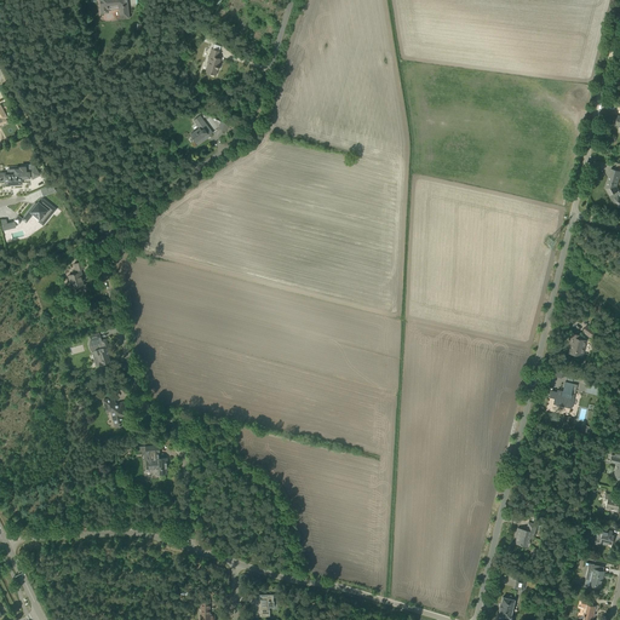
[(99,0),(101,5),(101,13),(108,12),(108,7),(119,6),(120,18),(128,18),(126,0),(99,0)]
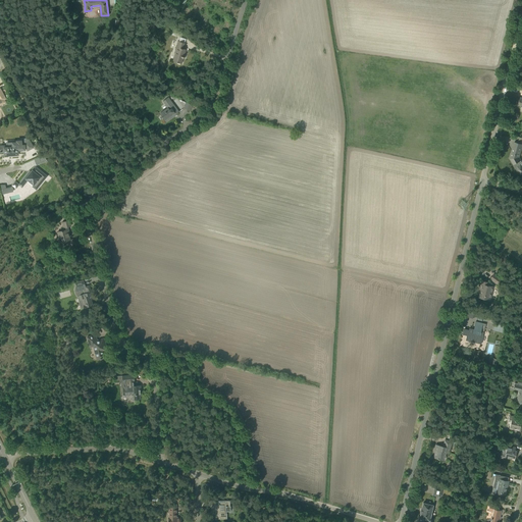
[(173,61),(176,62),(181,63),(183,58),(184,58),(185,58),(186,56),(185,55),(186,50),(183,49),(185,44),(178,41),(174,53),(175,53),(173,61)]
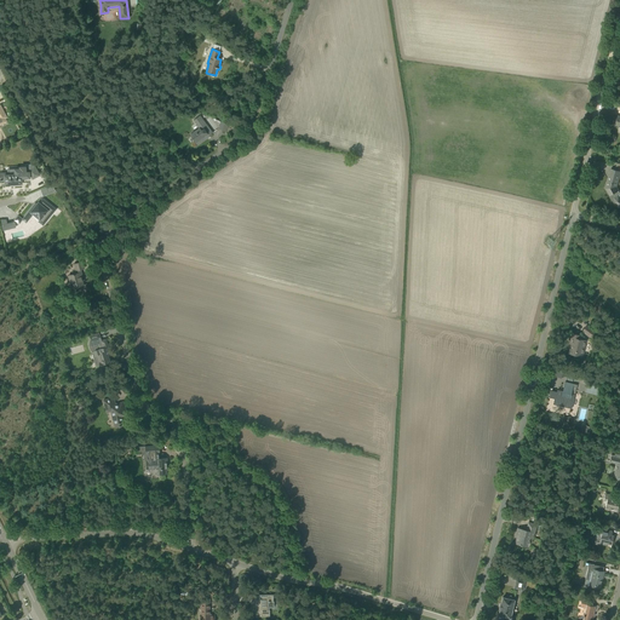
[(229,125),(222,121),(218,128),(225,131),(229,125)]
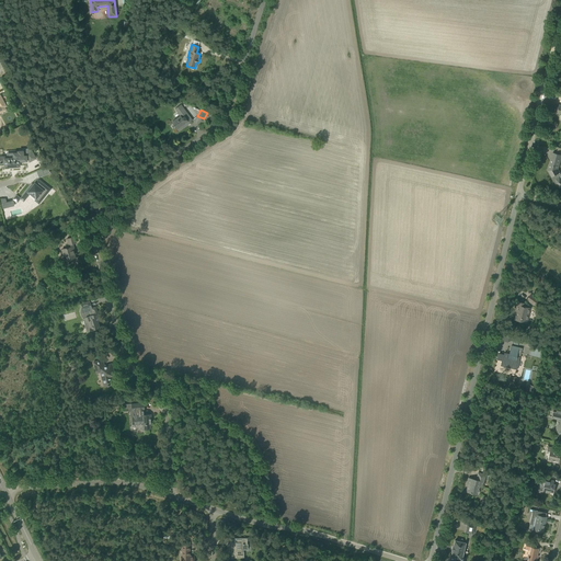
[(192,121),(189,116),(187,114),(182,117),(181,115),(172,122),(179,132),(187,125),(186,124),(192,121)]
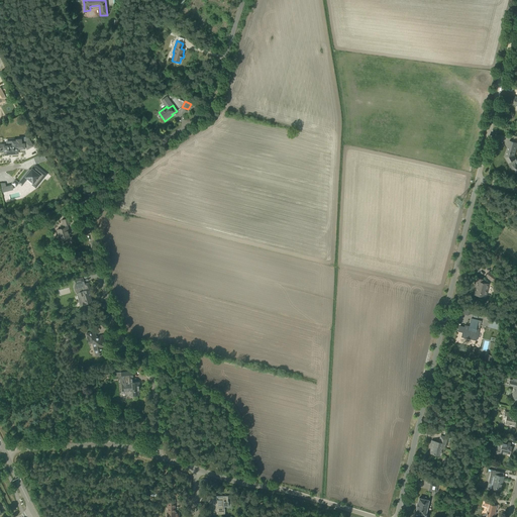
[(7,143),(0,143),(0,150),(4,150),(4,153),(9,153),(9,154),(18,153),(17,153),(17,152),(18,152),(18,150),(22,150),(21,148),(25,148),(25,147),(26,147),(27,149),(33,146),(29,139),(23,142),(24,143),(22,143),(21,139),(16,139),(16,141),(12,141),(12,144),(7,145),(7,143)]
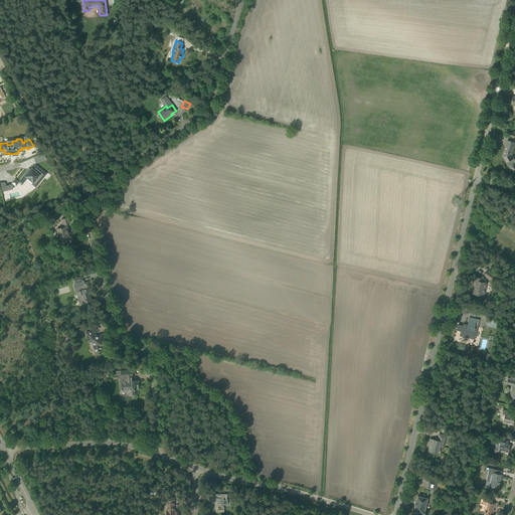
[(512,155),(514,144),(514,142),(507,140),(506,146),(507,146),(506,148),(505,148),(503,156),(506,162),(507,162),(509,166),(510,166),(509,168),(511,171),(514,172),(514,171),(514,161),(514,158),(512,155)]
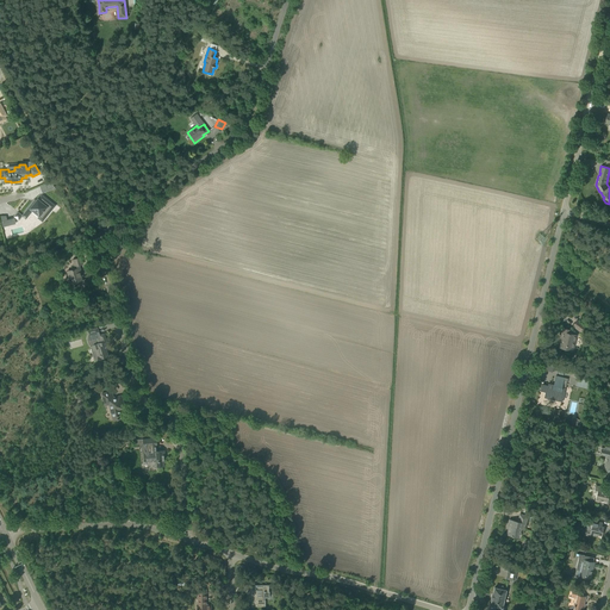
[(51,211),(55,206),(42,195),(38,199),(33,204),(33,203),(23,216),(26,219),(32,211),(44,221),(51,211)]
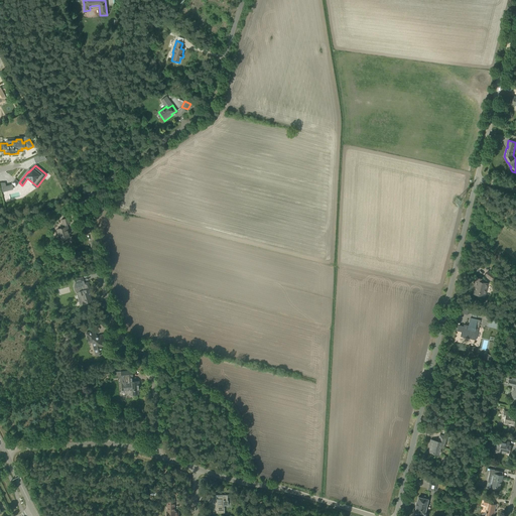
[(63,228),(56,230),(59,241),(65,240),(70,238),(66,225),(70,224),(69,218),(63,219),(61,220),(63,228)]
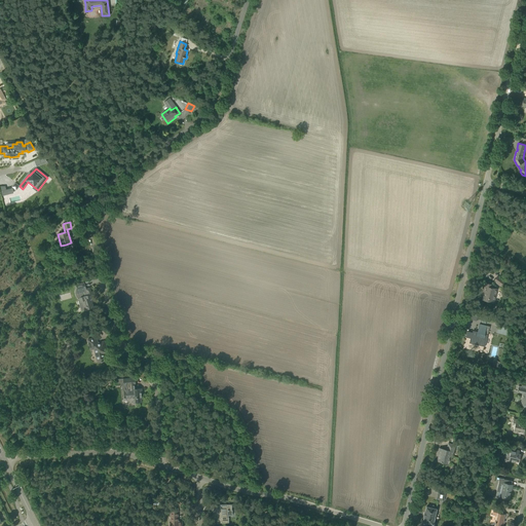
[(504,277),(502,279),(497,276),(493,282),(502,287),(505,282),(508,279),(504,277)]
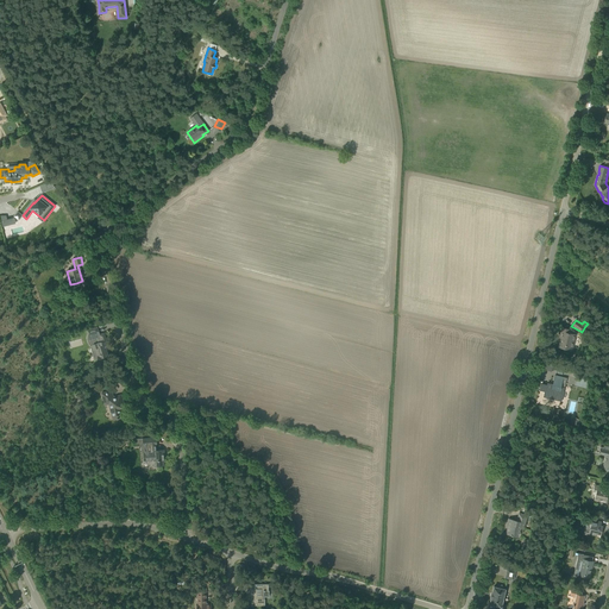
[(98,326),(86,330),(87,332),(87,336),(90,334),(93,345),(90,345),(94,360),(101,358),(102,359),(105,359),(104,357),(108,356),(106,349),(108,347),(105,334),(104,333),(99,334),(98,328),(98,326)]
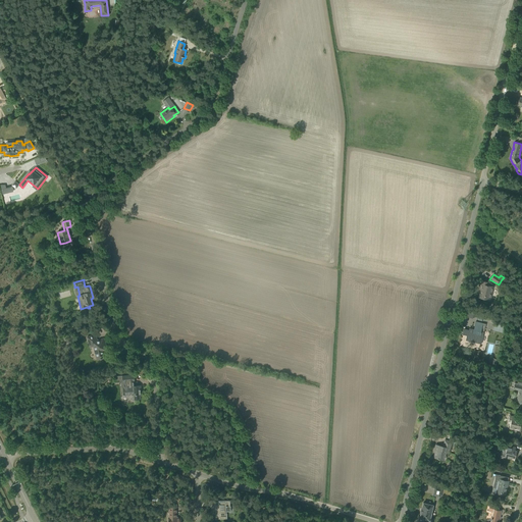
[(480,291),(478,298),(483,299),(485,299),(485,297),(488,298),(490,298),(493,286),(488,285),(488,282),(486,281),(481,280),(479,288),(481,288),(480,291)]
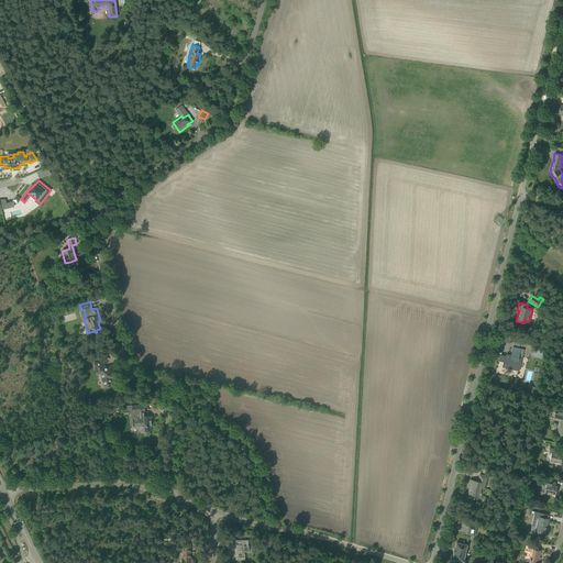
[(534,345),(533,352),(544,355),(547,349),(534,345)]
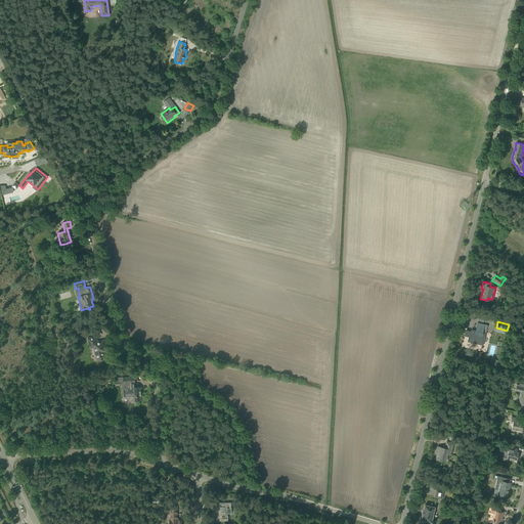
[(466,330),(464,336),(469,337),(468,342),(473,343),(481,345),(483,345),(484,342),(486,333),(487,325),(484,324),(482,324),(477,322),(476,331),(471,330),(471,331),(466,330)]
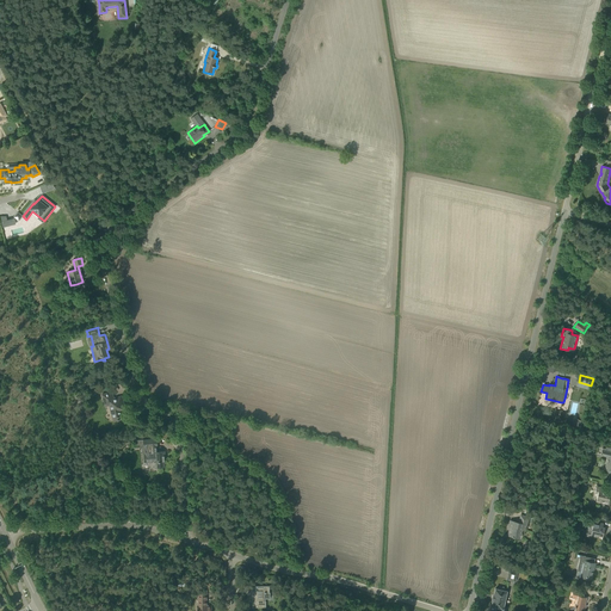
[(106,393),(102,394),(105,406),(109,406),(111,413),(112,418),(113,421),(117,420),(123,419),(121,411),(124,409),(123,406),(122,406),(121,403),(123,402),(122,396),(113,399),(111,392),(106,393)]
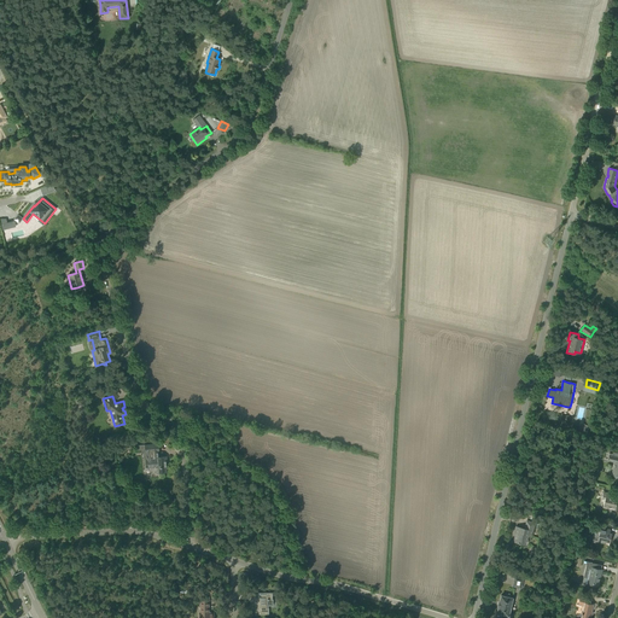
[(77,404),(80,414),(87,412),(85,403),(77,404)]
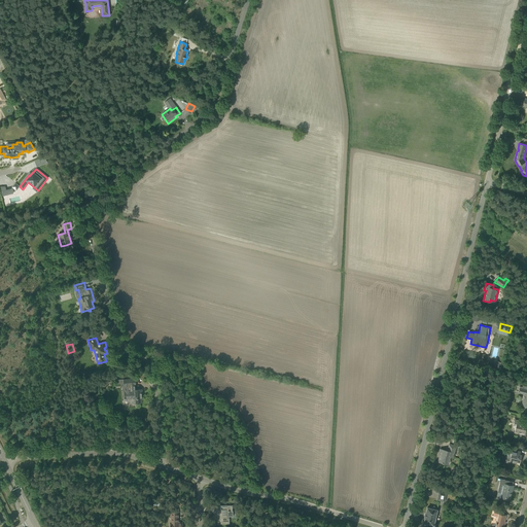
[(125,391),(124,391),(125,398),(133,398),(133,402),(133,403),(141,402),(141,403),(142,403),(141,397),(142,397),(142,389),(136,390),(135,385),(136,385),(135,379),(124,380),(125,386),(125,391)]
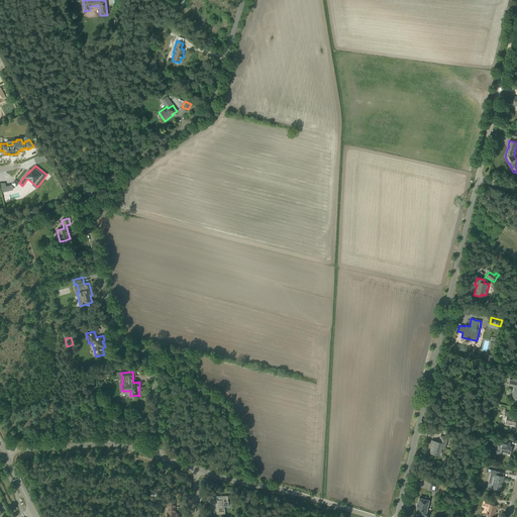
[(509,381),(508,385),(514,387),(511,398),(515,398),(516,398),(516,379),(512,378),(512,380),(510,379),(509,381)]
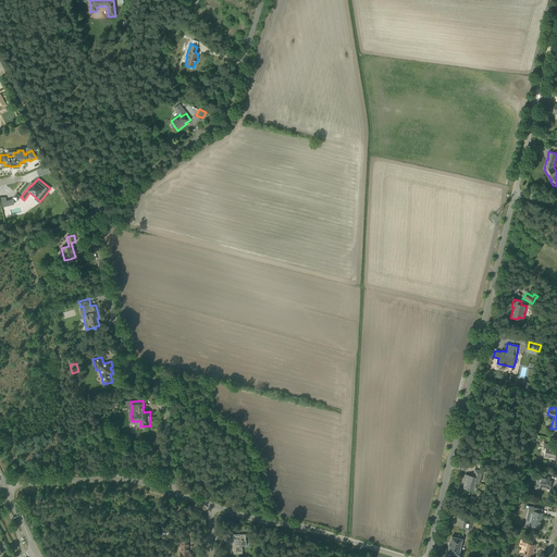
[(544,443),(542,449),(545,449),(543,458),(547,459),(548,456),(555,458),(556,450),(555,449),(551,448),(552,445),(546,444),(544,443)]
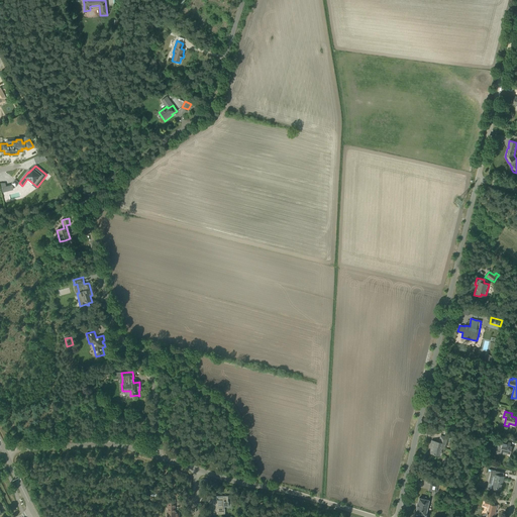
[(431,445),(430,453),(434,454),(439,455),(442,443),(445,444),(446,437),(445,437),(440,436),(439,442),(432,440),(431,444),(431,445)]
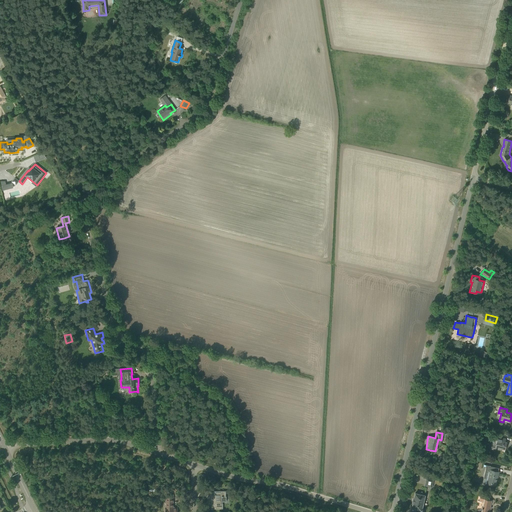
[(502,438),(495,436),(492,448),(498,450),(499,448),(505,449),(507,442),(501,441),(502,438)]
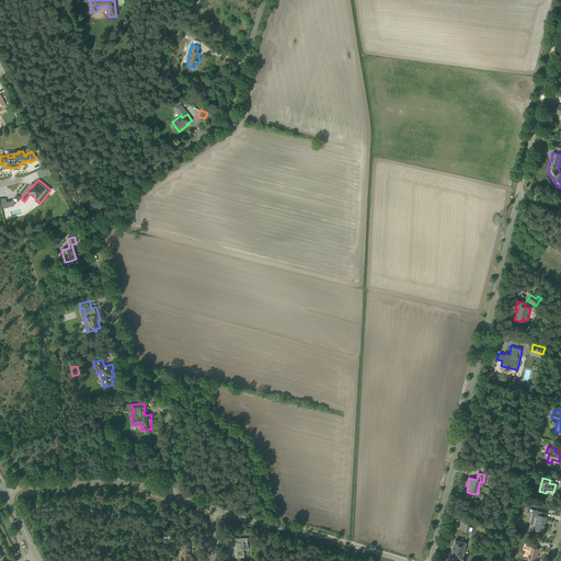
[(533,510),(529,524),(535,525),(534,530),(542,533),(545,523),(546,523),(547,516),(546,516),(547,513),(530,508),(530,510),(533,510)]
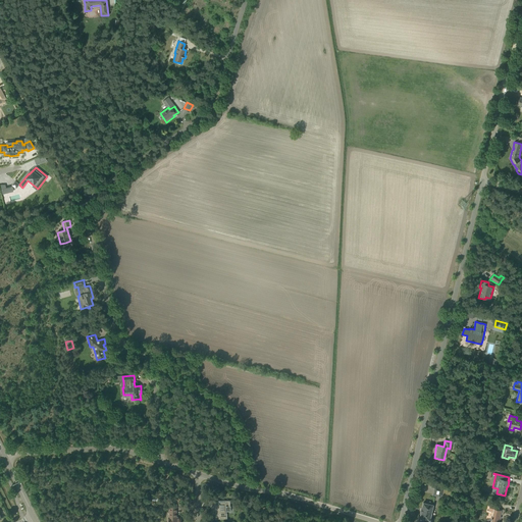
[(440,497),(441,488),(435,487),(433,496),(440,497)]
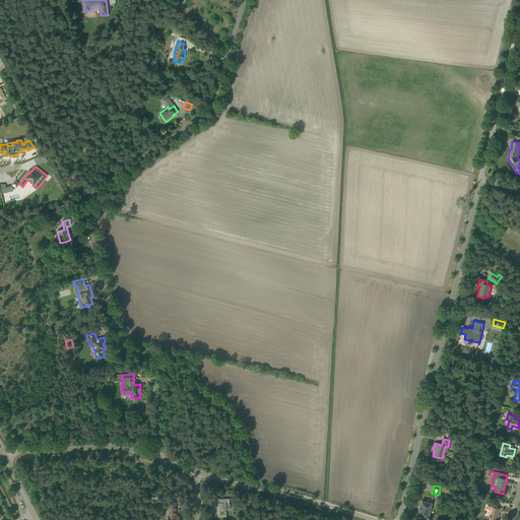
[(223,505),(229,505),(229,499),(211,499),(211,506),(214,506),(214,517),(226,517),(226,512),(223,512),(223,505)]
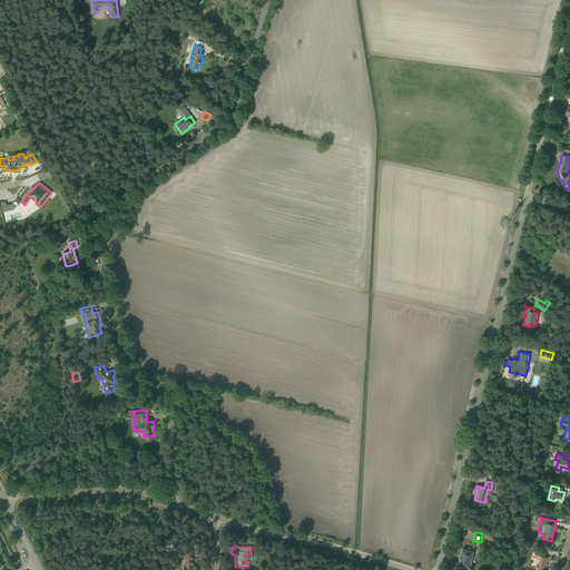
[(460,559),(459,566),(465,567),(465,569),(469,569),(472,569),(473,567),(470,566),(471,562),(473,551),(471,551),(471,550),(470,548),(467,549),(467,550),(463,549),(462,549),(461,554),(460,554),(459,559),(460,559)]
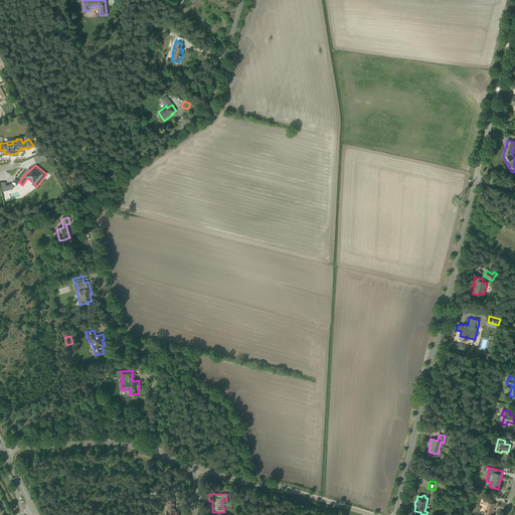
[(490,503),(491,499),(483,498),(482,504),(486,505),(484,514),(492,514),(495,504),(490,503)]
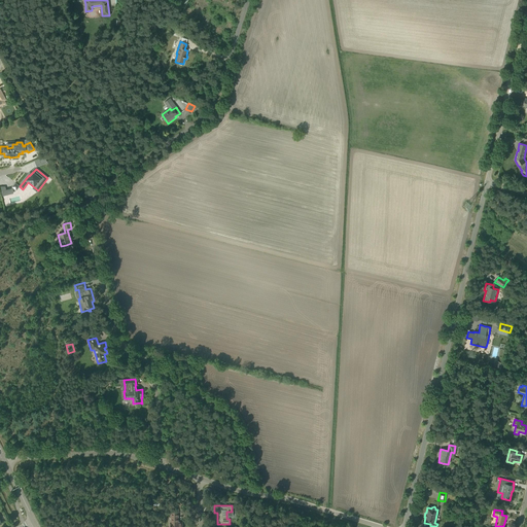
[(170,526),(182,526),(182,523),(178,523),(178,512),(171,512),(171,523),(170,523),(170,526)]
